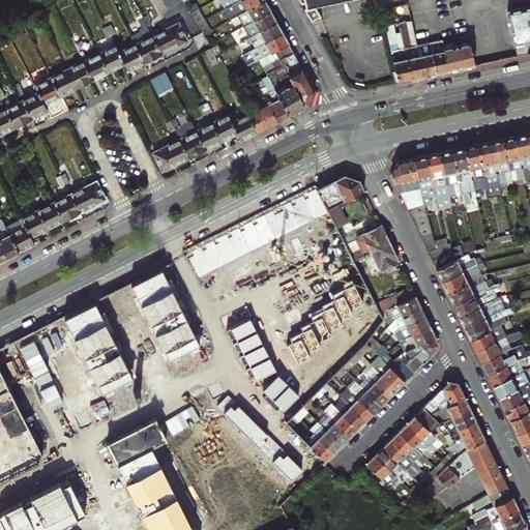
[(239,0),(215,0),(222,9),(239,0)]
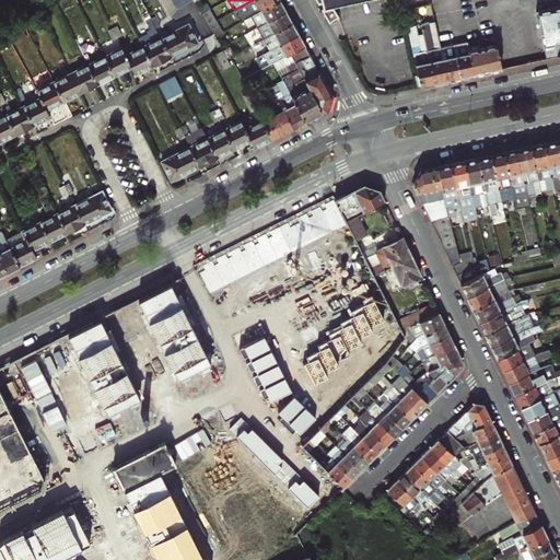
[(248,11),(252,15),(279,0),(278,0),(253,0),(234,10),(237,16),(248,11)]
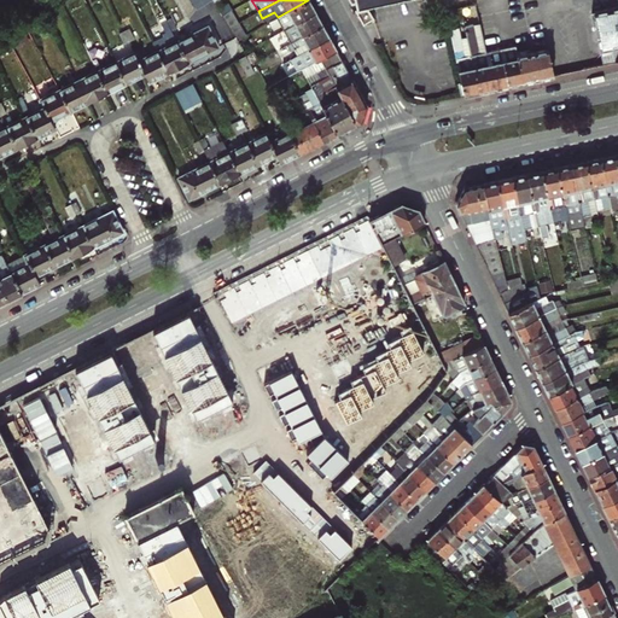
[(278,17),(284,29),(314,13),(308,0),(278,17)]
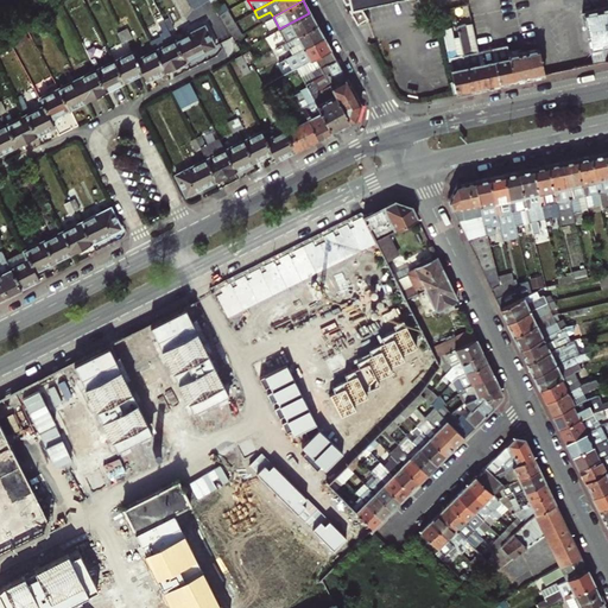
[(342,0),(349,11),(396,0),(342,0)]
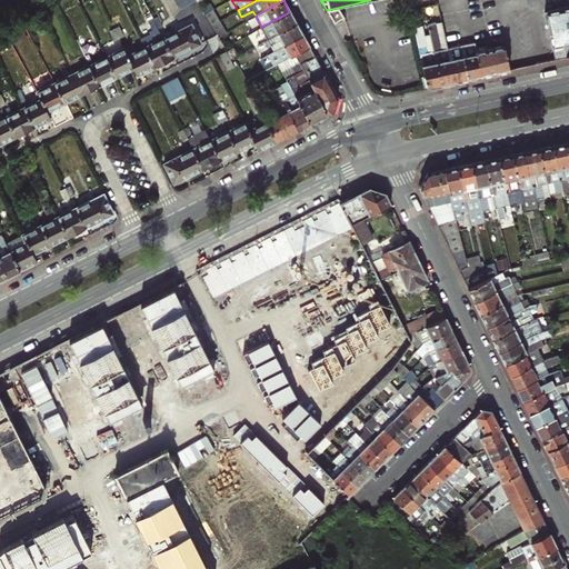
[(556,59),(568,56),(568,6),(568,7),(545,12),(552,46),(556,59)]
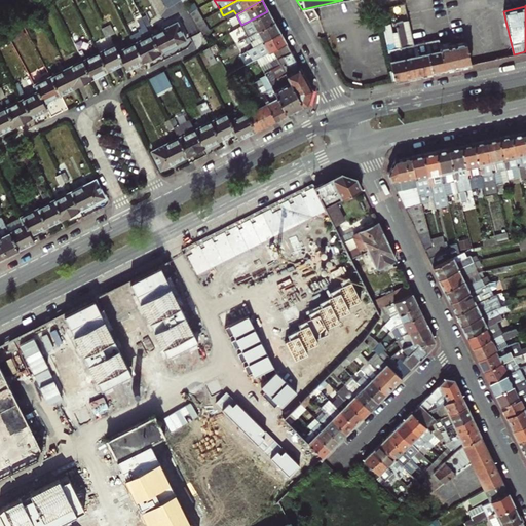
[(195,23),(202,19),(196,8),(188,12),(195,23)]
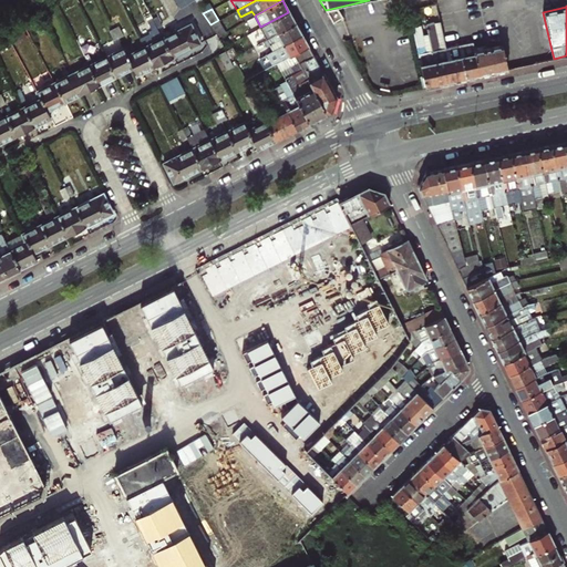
[(334,10),(327,11),(332,22),(339,18),(334,10)]
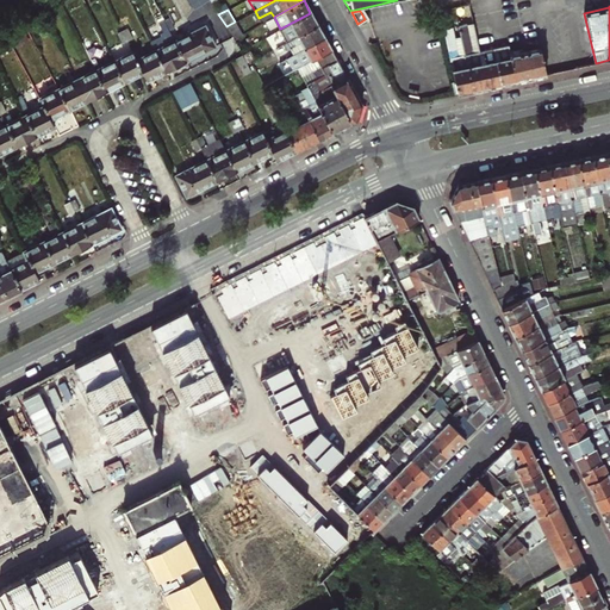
[(280,29),(287,42),(317,25),(310,13),(280,29)]
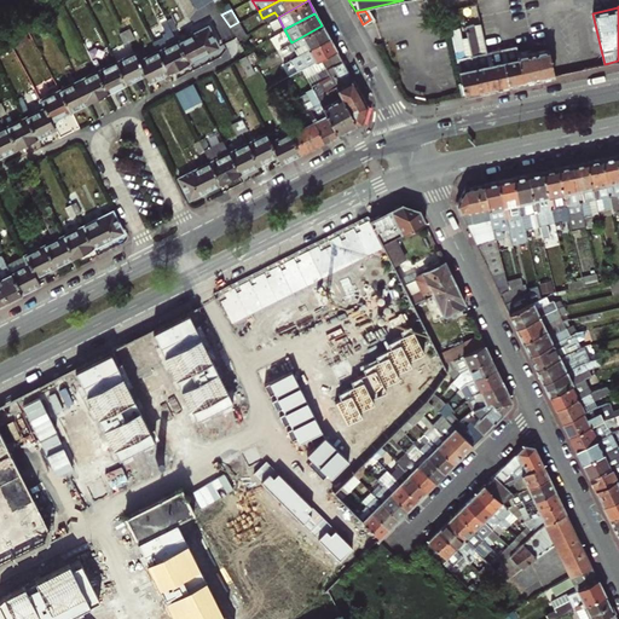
[(171,32),(175,28),(171,18),(166,21),(171,32)]
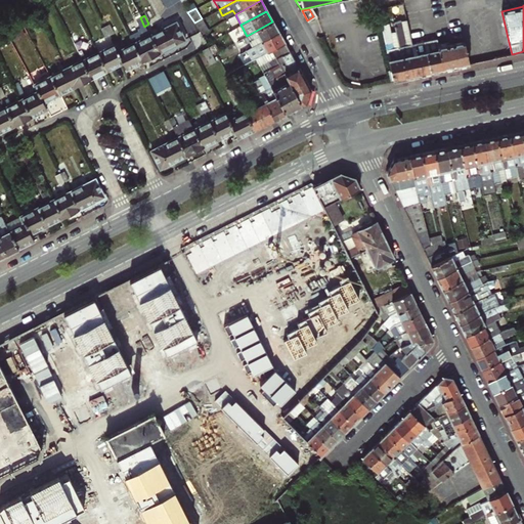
[(201,34),(208,30),(202,18),(194,23),(201,34)]
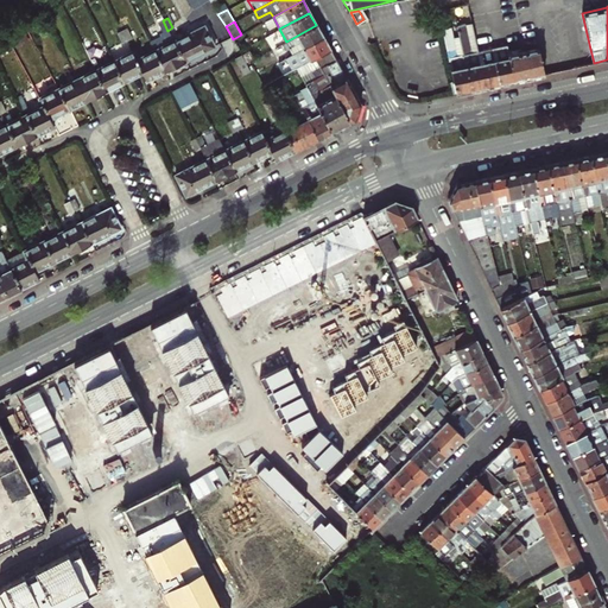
[(472,54),(477,52),(472,24),(466,25),(472,54)]
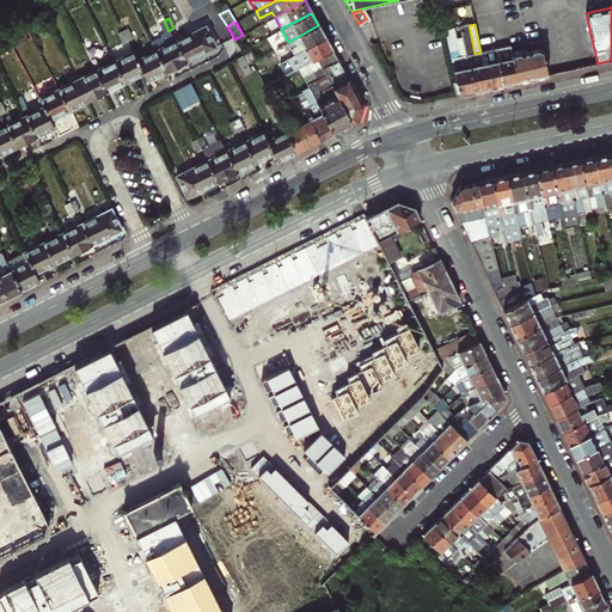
[(288,42),(295,54),(325,37),(318,25),(288,42)]
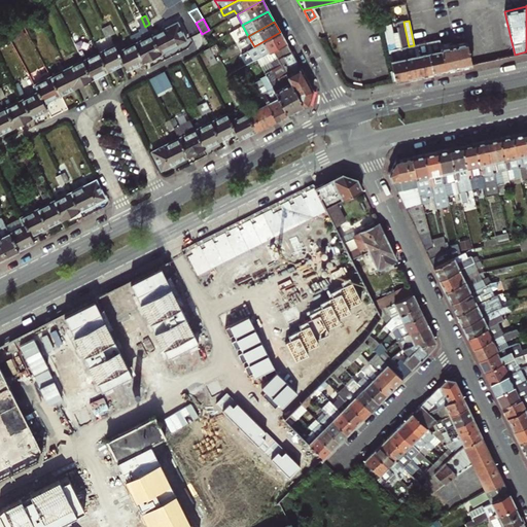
[(408,78),(420,75),(414,45),(409,46),(403,22),(399,23),(396,23),(398,33),(401,47),(408,78)]
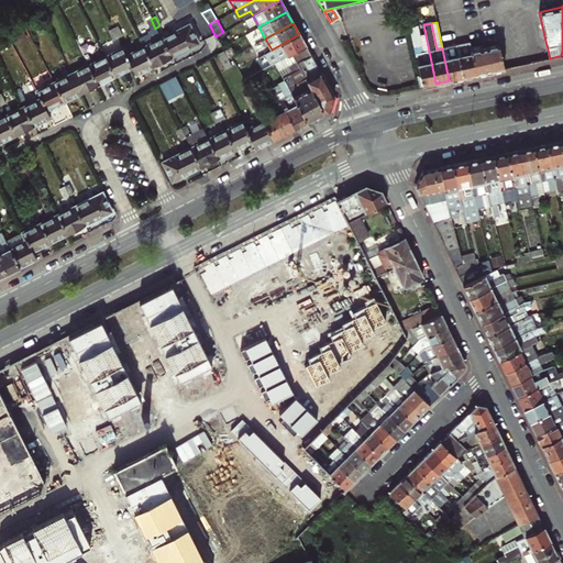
[(170,57),(199,43),(189,24),(161,39),(170,57)]
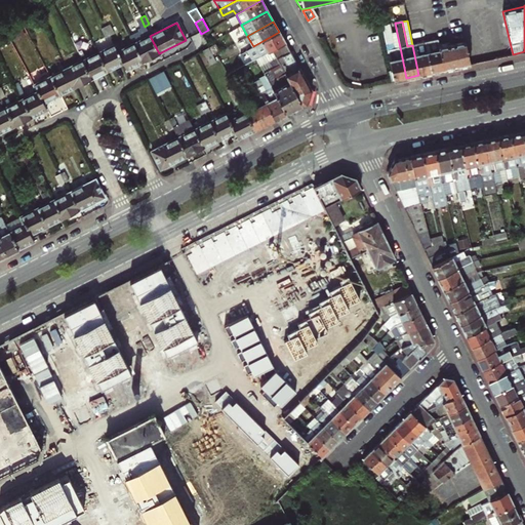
[(394,80),(406,78),(400,47),(395,48),(392,34),(390,24),(382,26),(393,75),(394,80)]
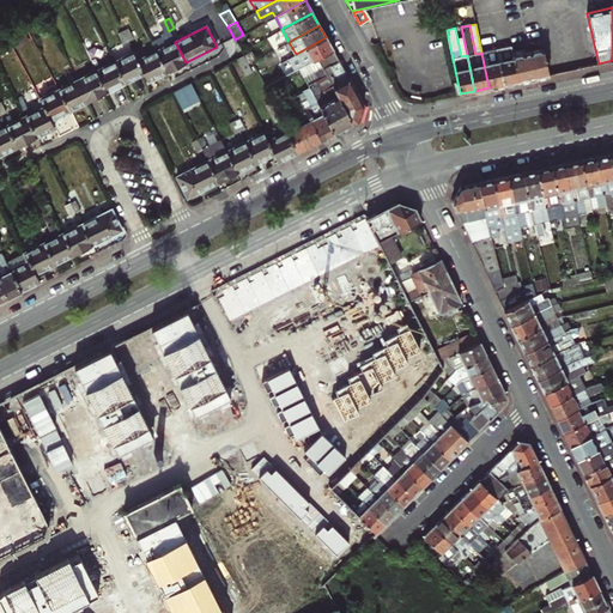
[(128,42),(133,38),(128,29),(123,31),(128,42)]
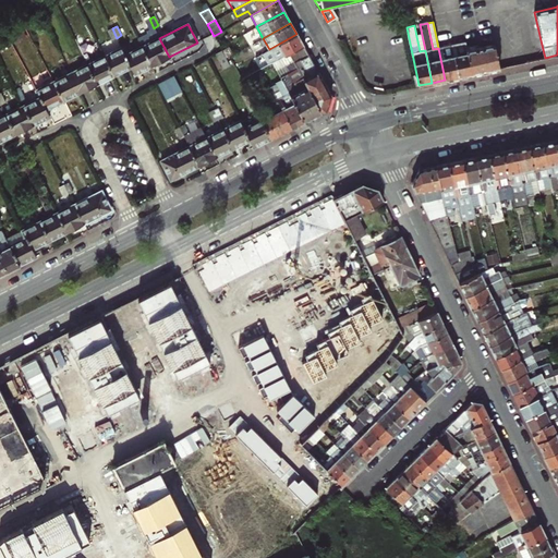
[(274,62),(289,53),(303,46),(296,34),(269,49),(254,58),(257,64),(270,57),(274,62)]
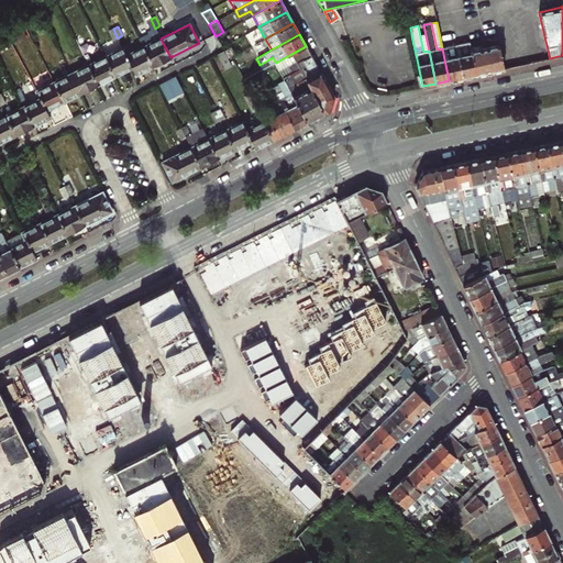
[(153,66),(170,57),(161,39),(143,47),(153,66)]
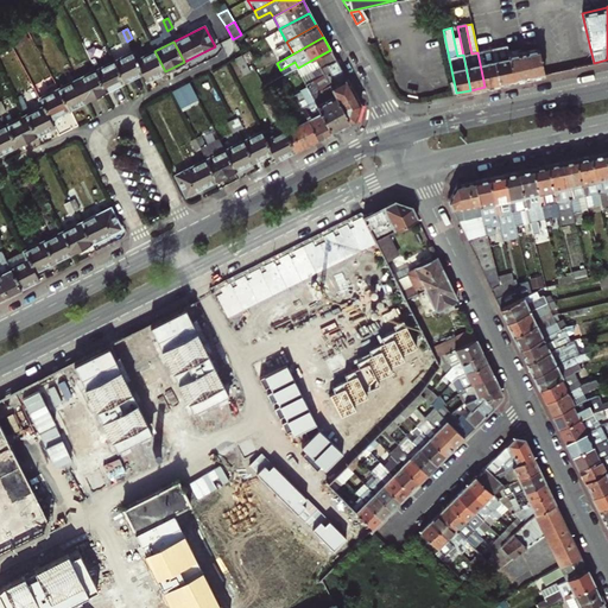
[(500,83),(513,81),(507,52),(506,46),(492,49),(500,83)]
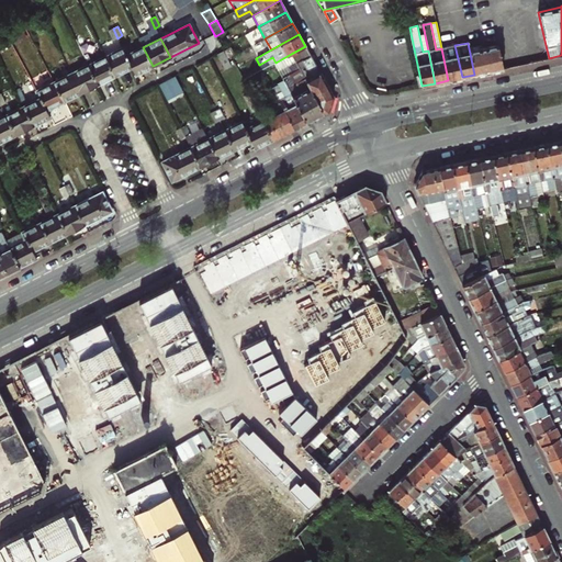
[(448,80),(462,77),(454,45),(450,46),(441,48),(448,80)]
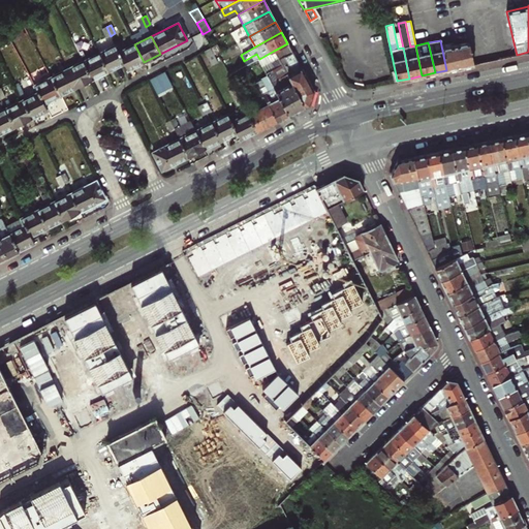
[(310,104),(313,90),(287,43),(274,51),(277,58),(281,65),(305,107),(310,104)]
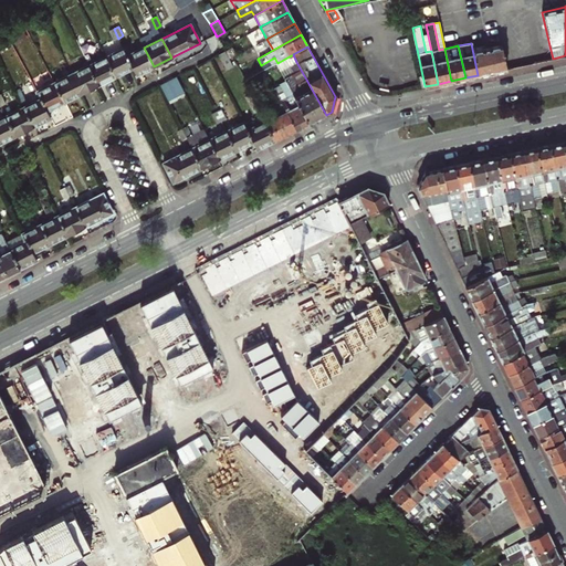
[(478,75),(506,69),(504,59),(501,46),(484,50),(484,46),(481,48),(480,46),(472,49),(478,75)]
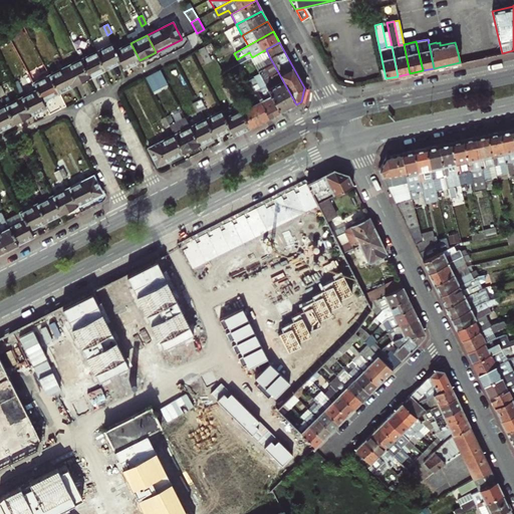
[(123,68),(140,60),(131,43),(114,50),(120,62),(123,68)]
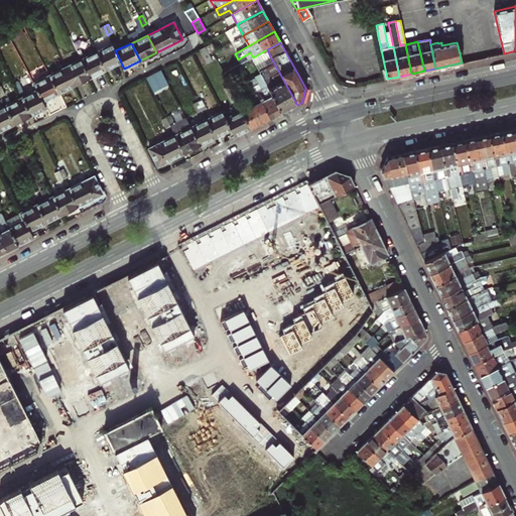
[(105,70),(121,62),(115,50),(112,44),(97,52),(105,70)]
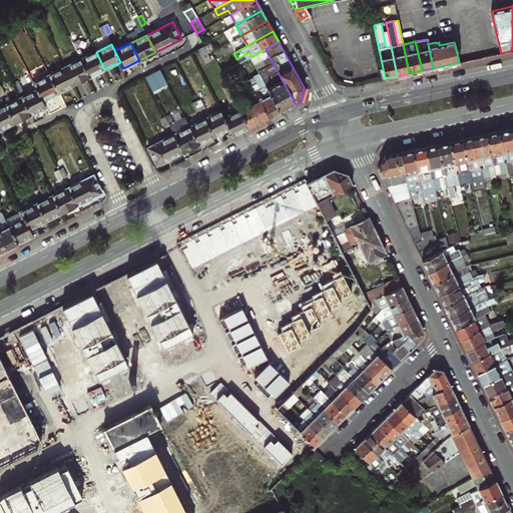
[(205,63),(210,60),(203,46),(197,49),(205,63)]
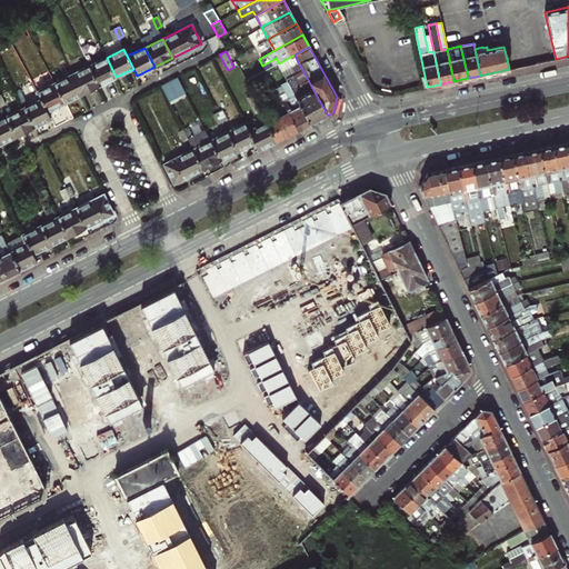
[(67,65),(71,61),(67,52),(62,56),(67,65)]
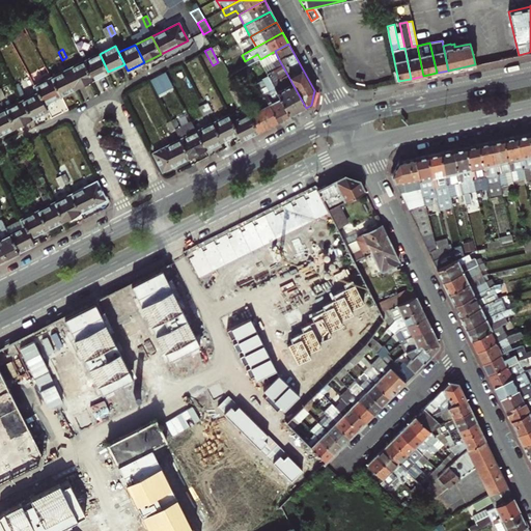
[(259,60),(263,67),(278,58),(275,51),(260,59),(259,60)]
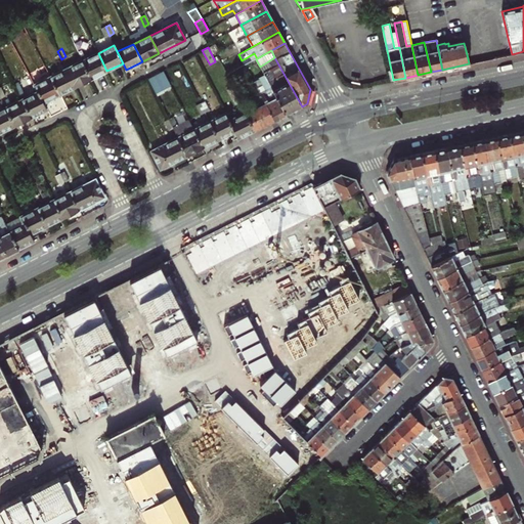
[(91,79),(106,71),(98,53),(82,61),(91,79)]
